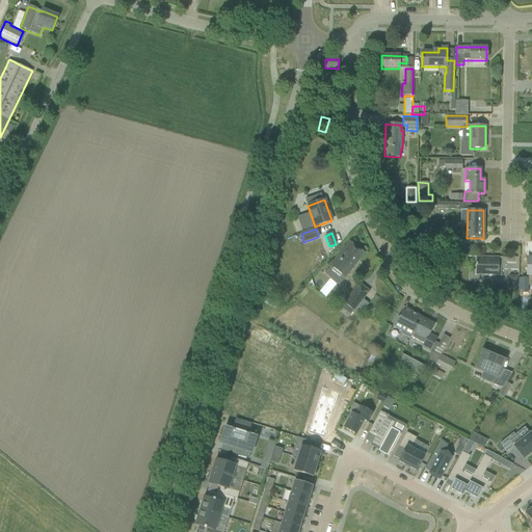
[(418,236),(418,245),(433,246),(433,236),(418,236)]
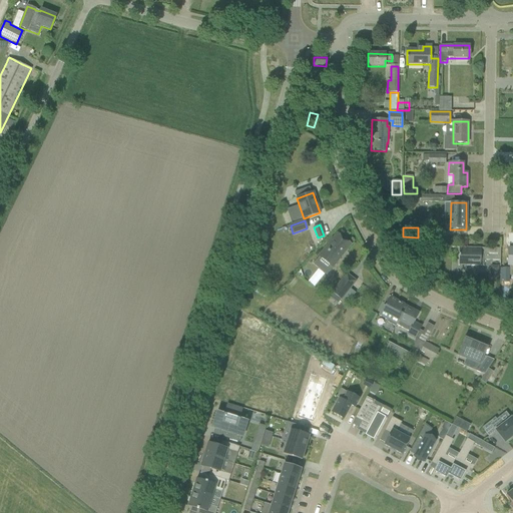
[(337,233),(333,238),(331,237),(326,244),(327,245),(318,257),(319,258),(313,265),(326,276),(332,268),(339,259),(337,258),(344,248),(346,250),(351,244),(337,233)]
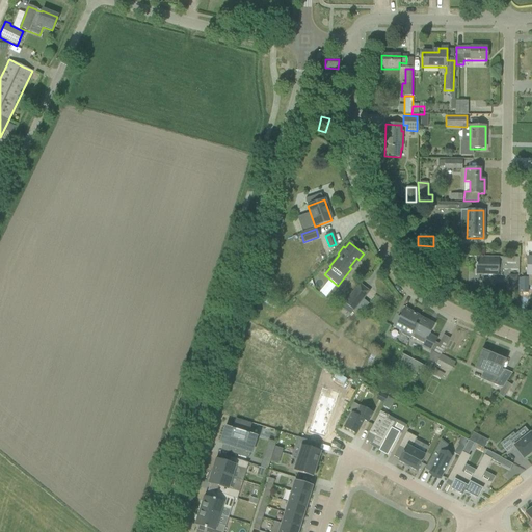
[(502,257),(475,257),(475,275),(502,276),(502,270),(502,257)]
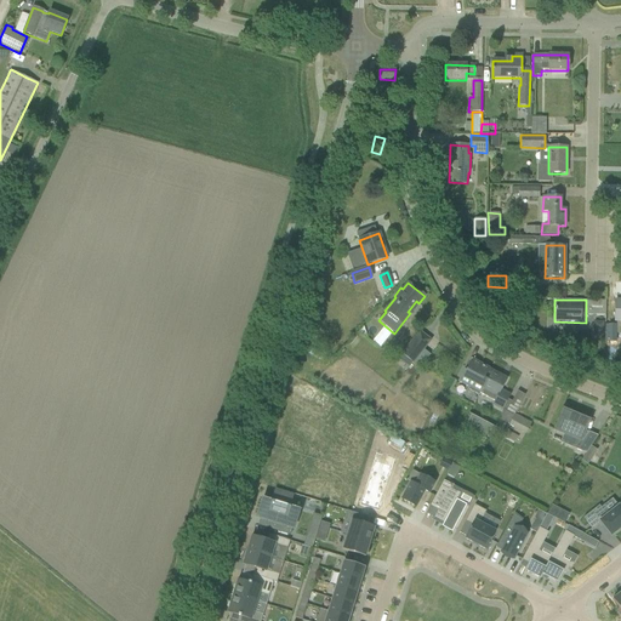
[(605,301),(586,300),(586,315),(605,315),(605,301)]
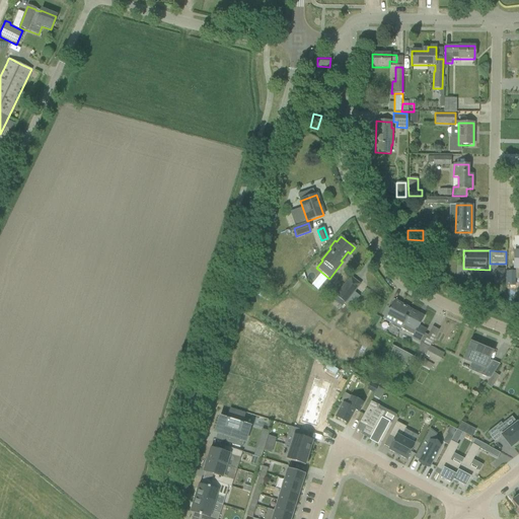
[(496,282),(504,281),(505,270),(496,270),(496,282)]
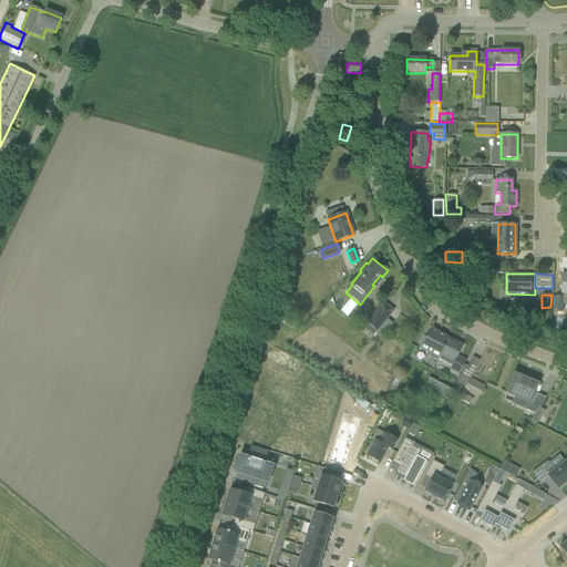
[(368,323),(377,331),(385,321),(375,312),(368,323)]
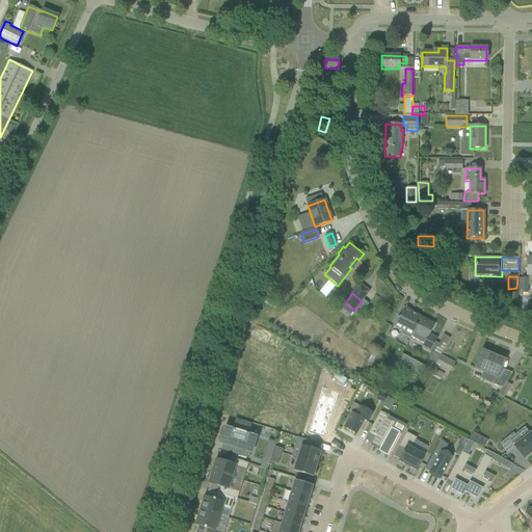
[(345,303),(340,309),(349,316),(353,311),(345,303)]
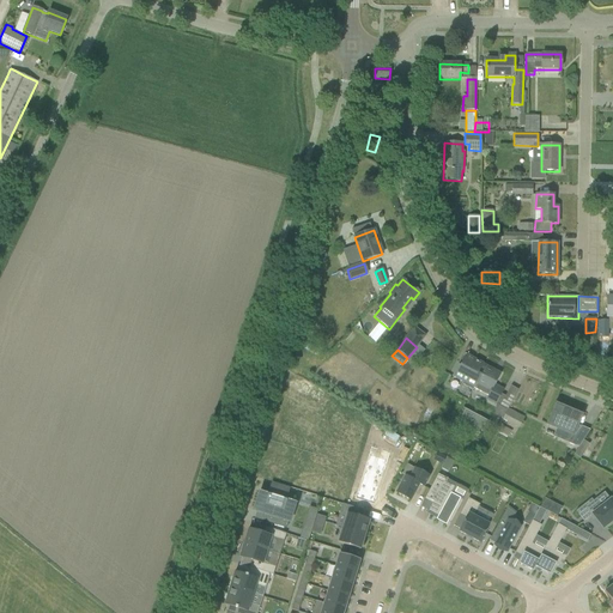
[(462,383),(461,384),(472,390),(473,388),(480,375),(477,372),(481,364),(466,356),(460,365),(459,365),(451,377),(462,383)]
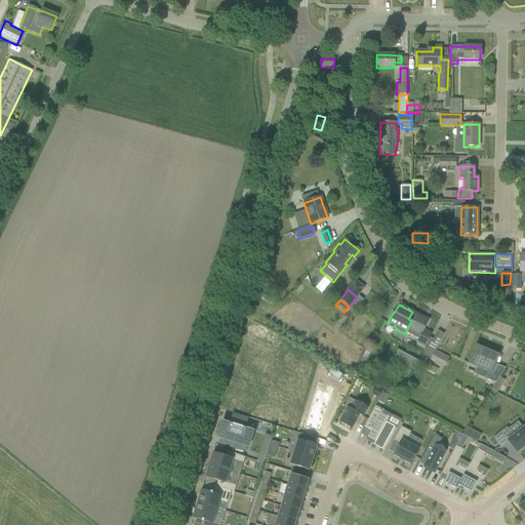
[(411,321),(405,332),(417,339),(415,342),(425,347),(429,338),(432,334),(423,330),(429,320),(412,312),(408,319),(411,321)]
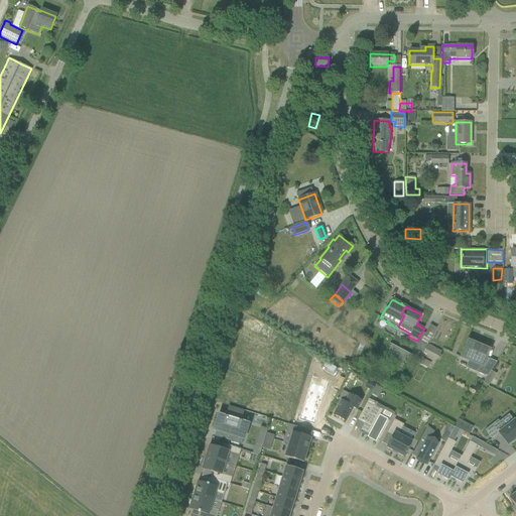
[(421,333),(417,341),(426,346),(427,346),(431,338),(421,333)]
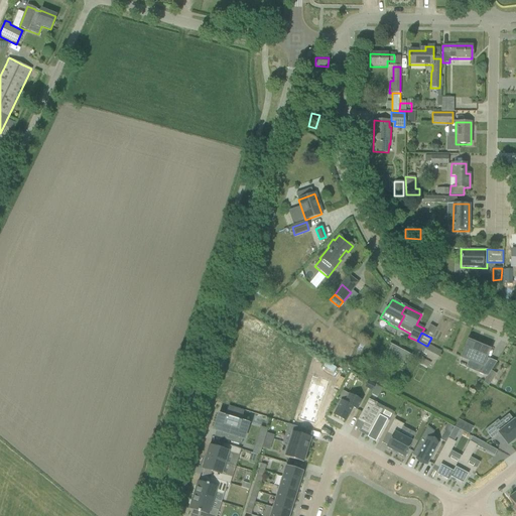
[(467,342),(460,358),(468,361),(465,368),(479,374),(487,377),(491,371),(496,362),(489,359),(485,358),(488,350),(467,342)]
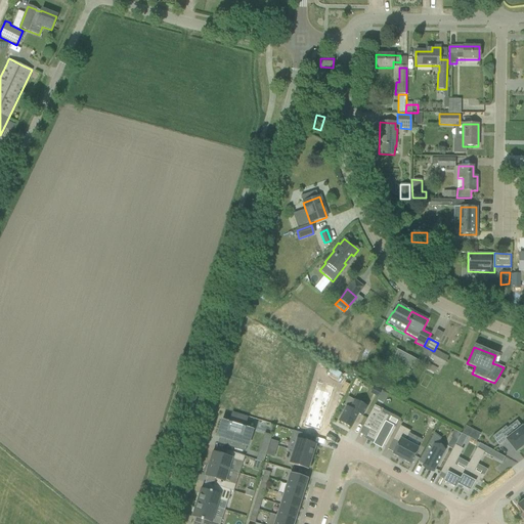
[(433,351),(430,358),(443,365),(447,358),(434,351),(433,351)]
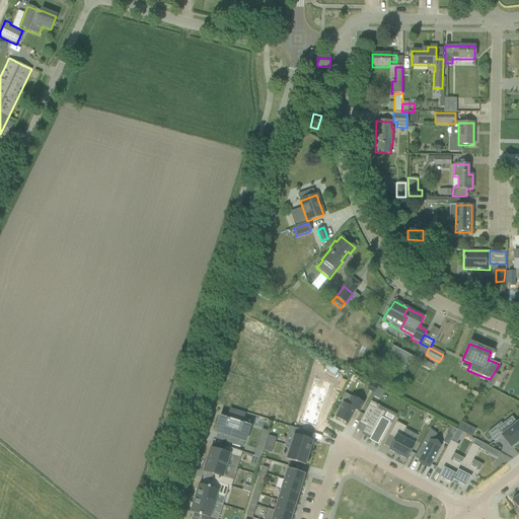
[(396,360),(410,367),(414,358),(400,351),(396,360)]
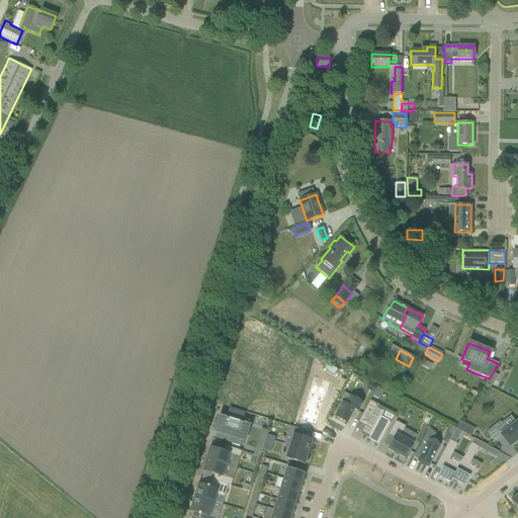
[(489,378),(486,382),(491,385),(498,375),(493,372),(489,378)]
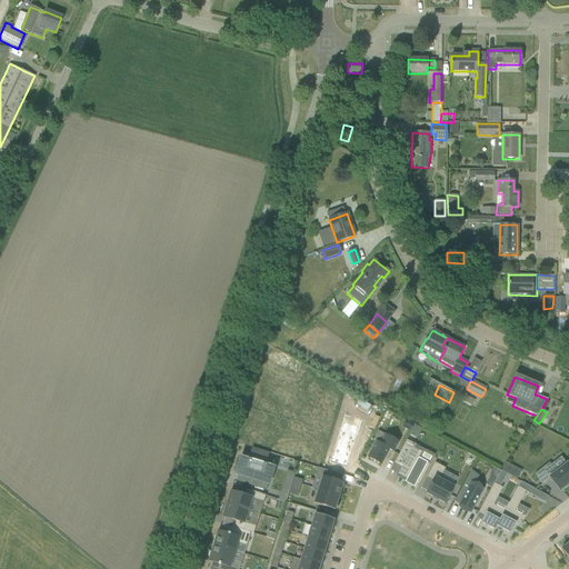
[(406,420),(402,427),(410,431),(413,425),(406,420)]
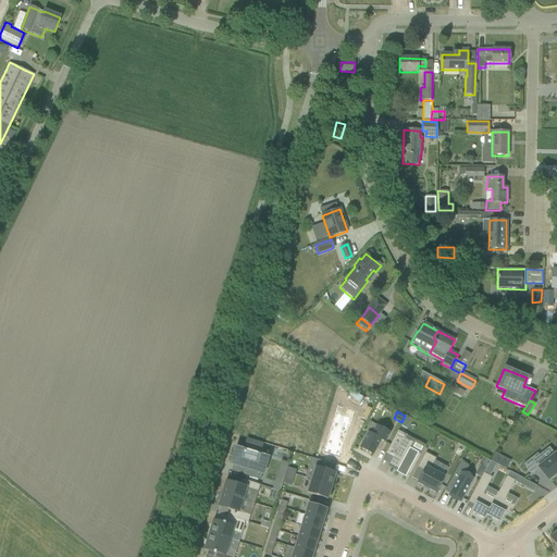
[(405,416),(401,422),(407,425),(410,419),(405,416)]
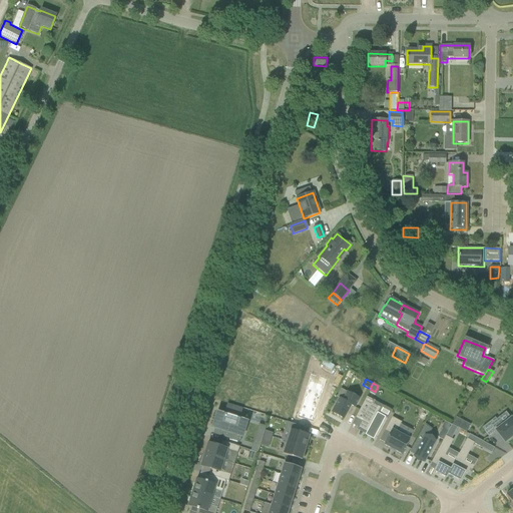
[(297,418),(313,423),(313,420),(318,402),(322,403),(322,402),(318,401),(322,388),(308,384),(300,411),(299,410),(297,418)]
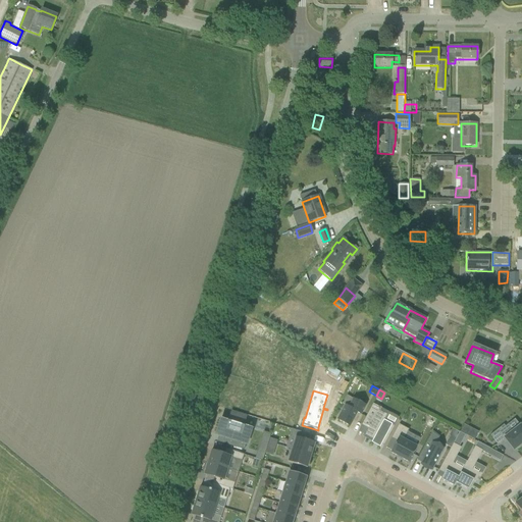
[(360,415),(365,406),(353,400),(349,408),(345,406),(337,420),(349,426),(356,413),(360,415)]
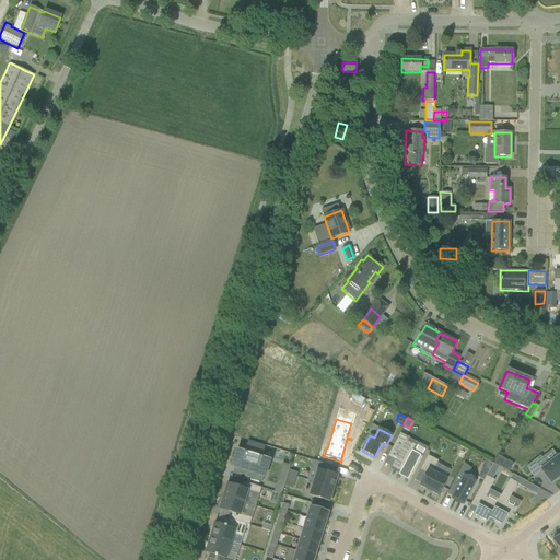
[(399,433),(387,457),(394,461),(391,467),(399,473),(398,475),(407,479),(408,477),(411,478),(422,457),(412,452),(416,445),(406,440),(407,438),(399,433)]
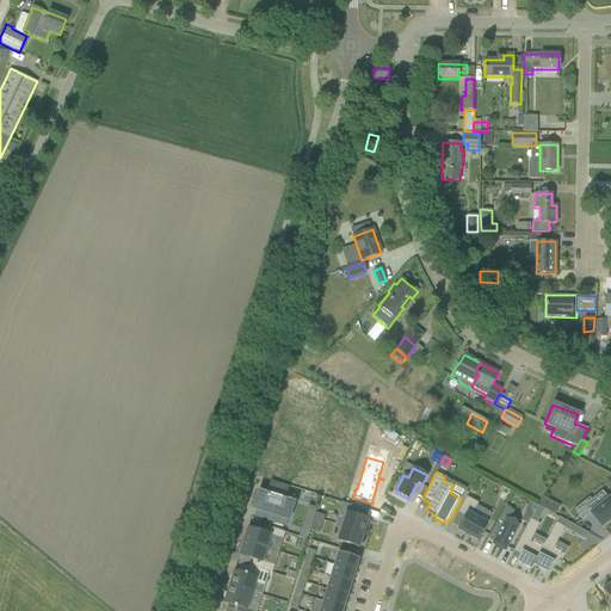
[(259,492),(253,508),(255,508),(265,512),(263,520),(285,526),(288,519),(292,503),(283,500),(287,489),(288,491),(288,489),(270,483),(266,495),(259,492)]
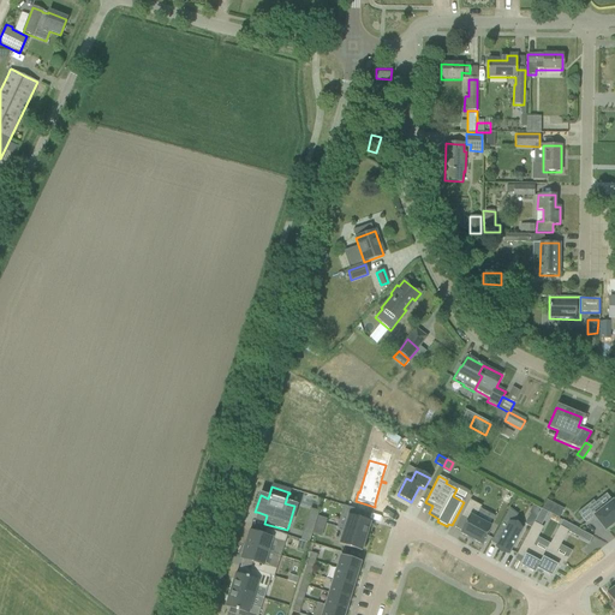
[(299,511),(315,517),(321,500),(305,495),(299,511)]
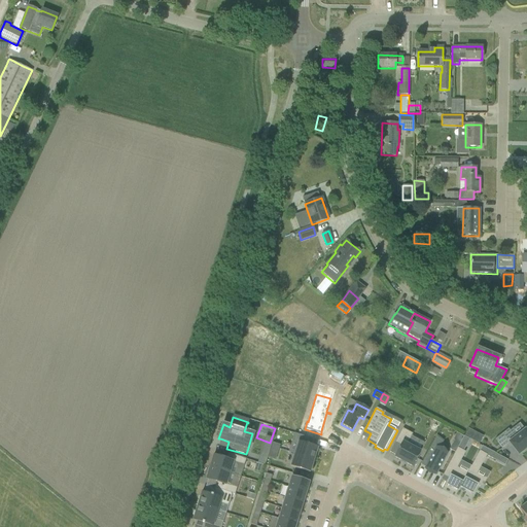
[(412,434),(402,429),(394,444),(399,447),(394,457),(401,461),(400,462),(405,464),(405,463),(412,467),(421,451),(407,444),(412,434)]
